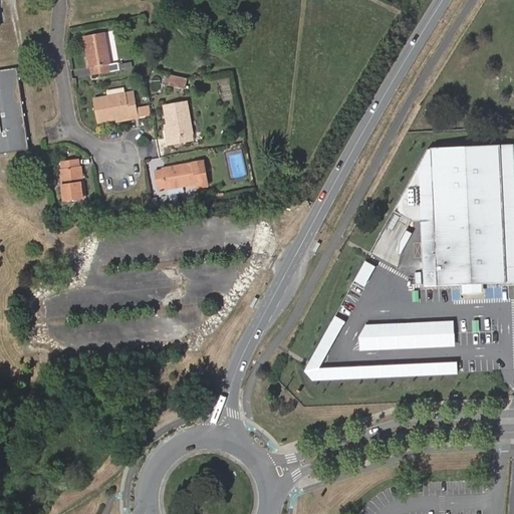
[(119,69),(118,62),(111,63),(105,32),(84,35),(89,67),(91,67),(92,74),(119,69)]
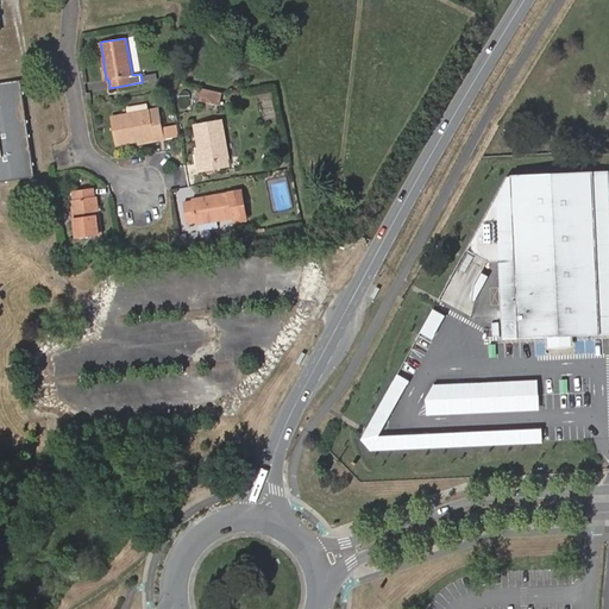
[(0,180),(33,176),(22,79),(0,81),(0,180)]
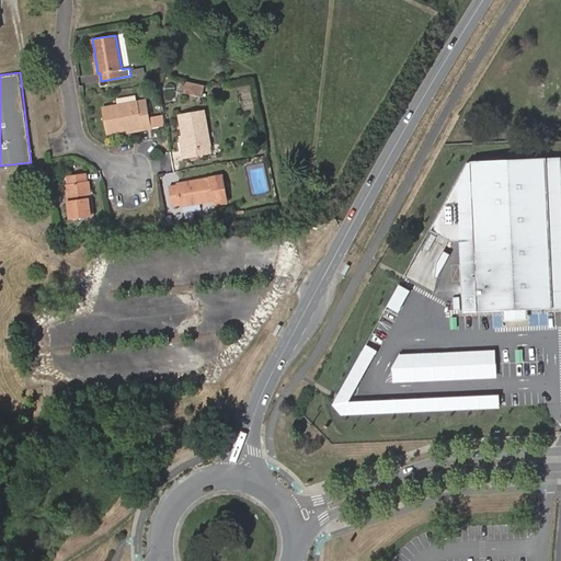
[(203,87),(192,82),(186,81),(186,83),(183,92),(199,96),(203,87)]
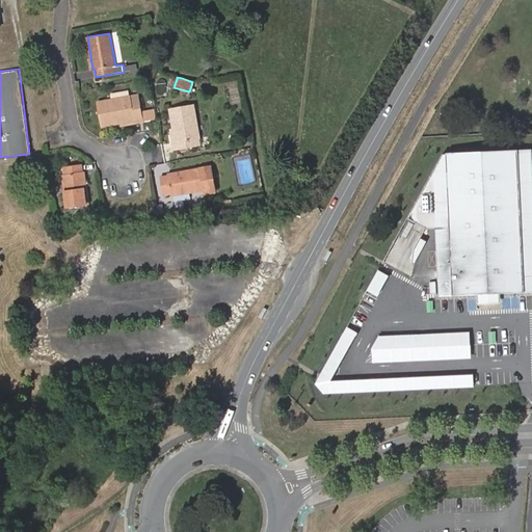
[(142,122),(137,95),(98,101),(103,126),(120,124),(121,126),(142,122)]
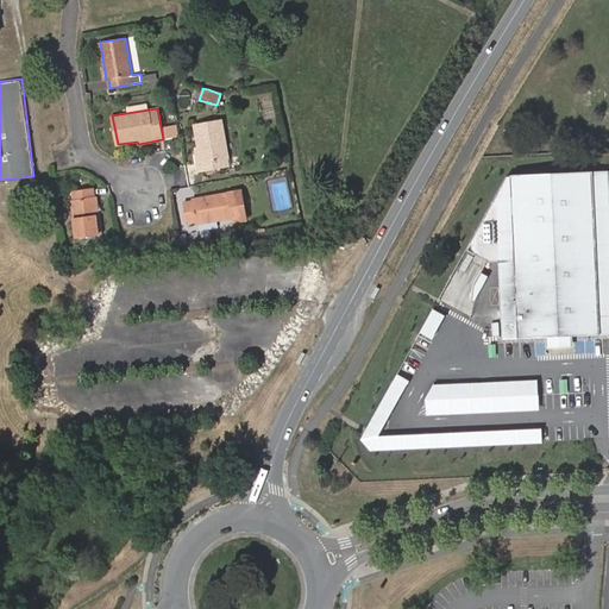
[(223,120),(194,126),(196,146),(194,146),(199,171),(230,165),(228,158),(230,158),(223,120)]
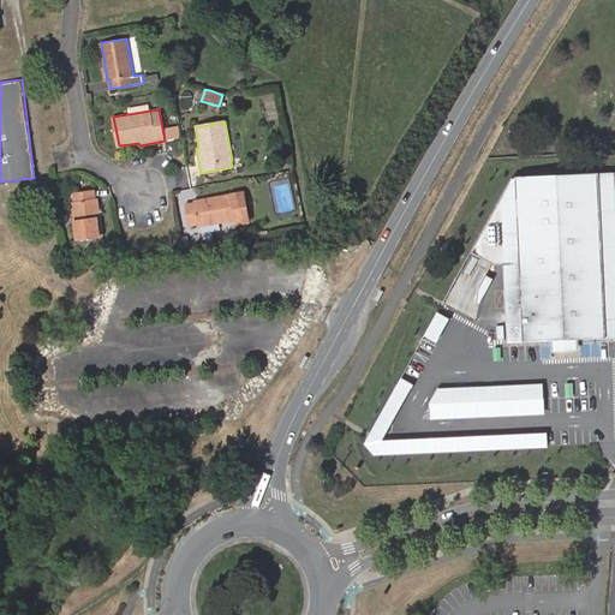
[(179,138),(177,126),(163,129),(166,141),(179,138)]
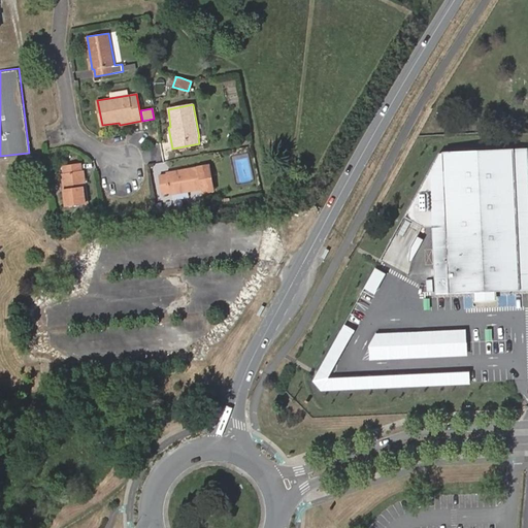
[(527,289),(527,147),(440,152),(407,215),(423,224),(432,224),(436,292),(527,289)]
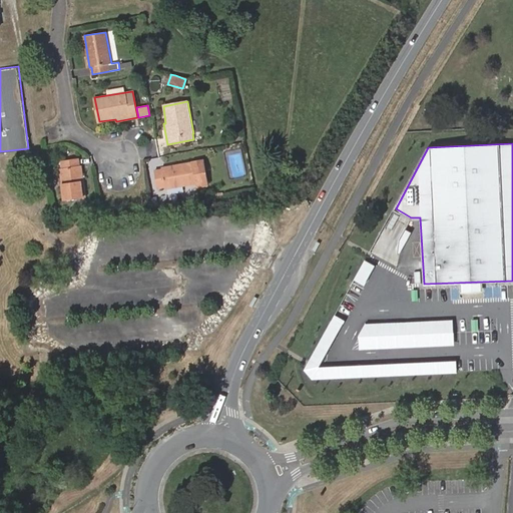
[(62,168),(59,168),(64,199),(86,196),(81,165),(80,165),(79,158),(61,160),(62,168)]
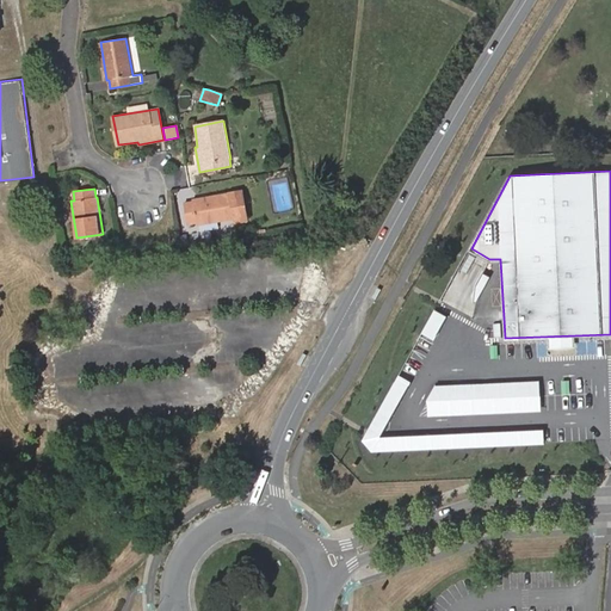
[(247,221),(241,190),(192,199),(193,201),(184,203),(187,224),(196,222),(197,224),(234,218),(235,223),(247,221)]
